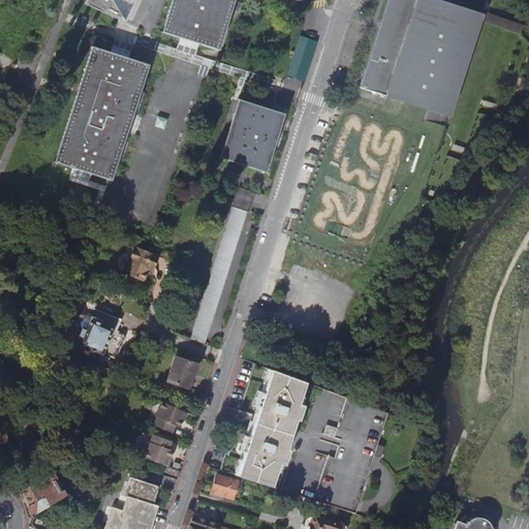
[(132,4),(133,0),(85,0),(85,1),(120,18),(121,14),(124,20),(125,20),(132,4)]
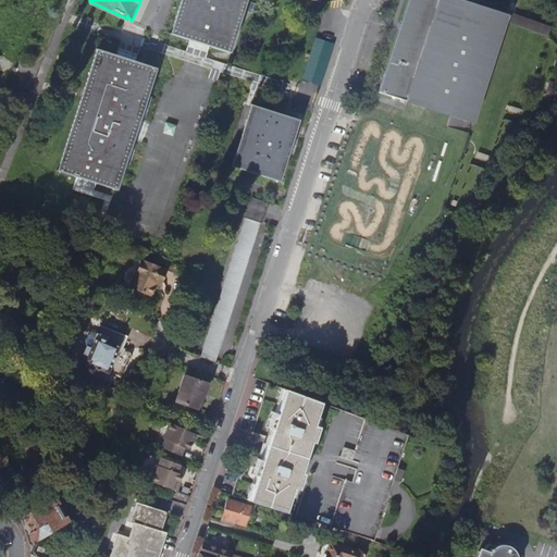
[(180,0),(171,32),(170,35),(175,36),(189,41),(199,45),(209,48),(229,54),(246,0),(310,0),(318,2),(318,0),(180,0)]
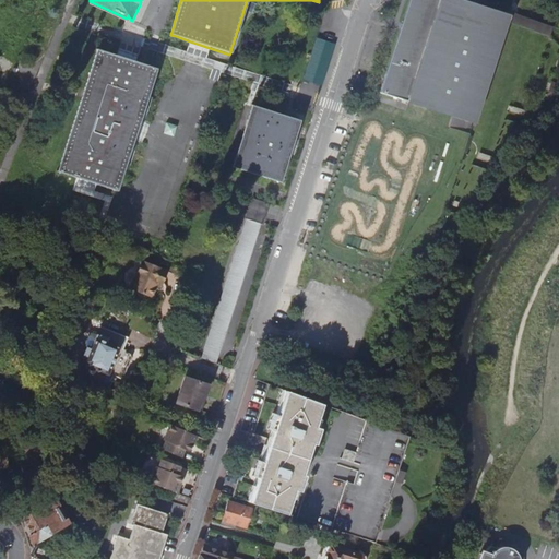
[(474,125),(509,16),(497,13),(485,9),(477,7),(471,4),(456,0),(408,0),(402,24),(401,26),(400,30),(379,94),(395,98),(408,103),(452,117),(474,125)]
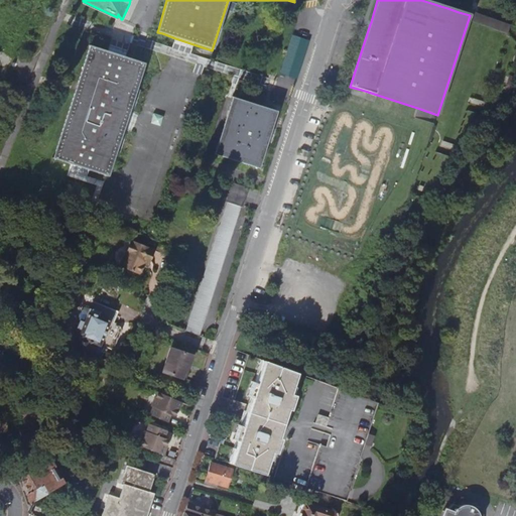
[(473,16),(471,22),(507,34),(510,25),(475,13),(474,13),(473,16)]
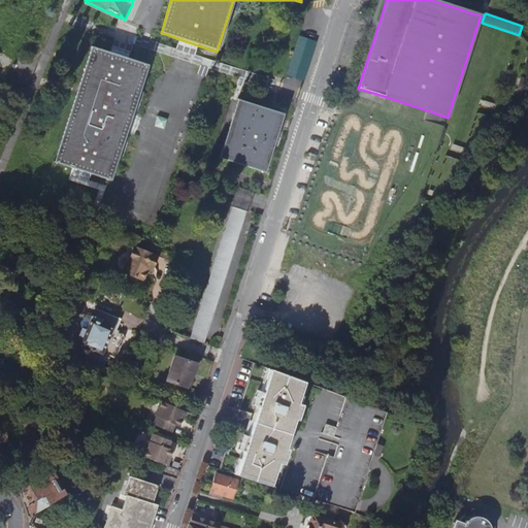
[(288,75),(307,79),(317,39),(298,35),(288,75)]
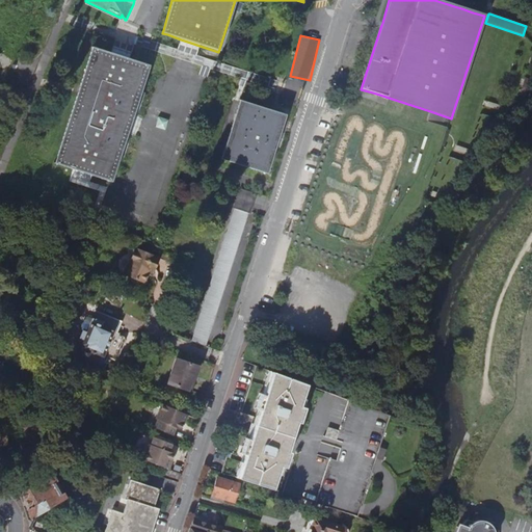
[(118,74),(134,58),(121,55),(111,52),(92,46),(79,89),(70,116),(92,126),(97,115),(105,99),(118,74)]
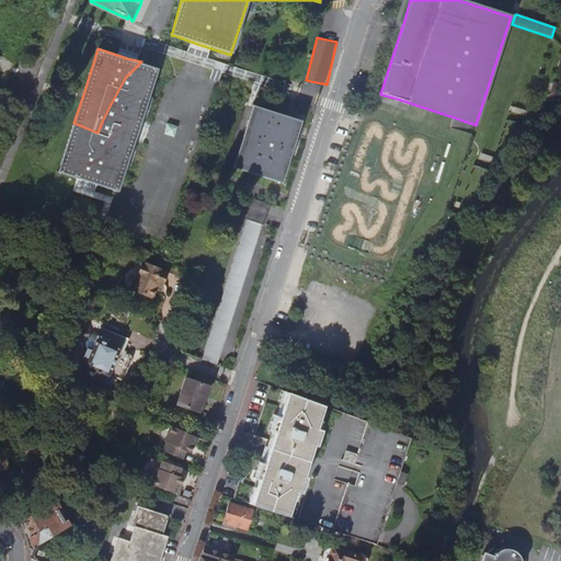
[(102,122),(98,133),(93,145),(80,179),(87,181),(107,124),(118,102),(130,80),(147,64),(141,61),(125,78),(111,104),(102,122)]
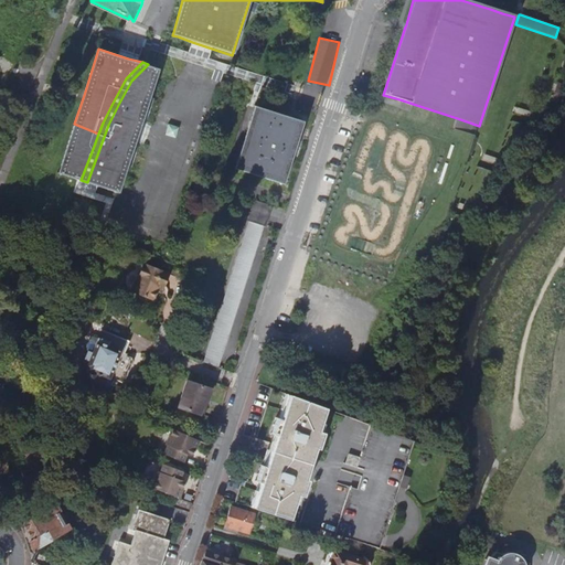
[(108,125),(87,182),(118,192),(139,131),(160,68),(148,64),(131,81),(119,103),(108,125)]
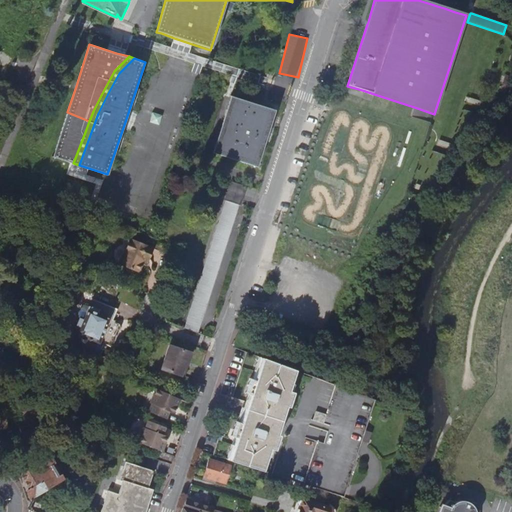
[(259,166),(268,137),(273,123),(277,109),(261,104),(255,102),(233,94),(214,151),(226,155),(231,157),(259,166)]
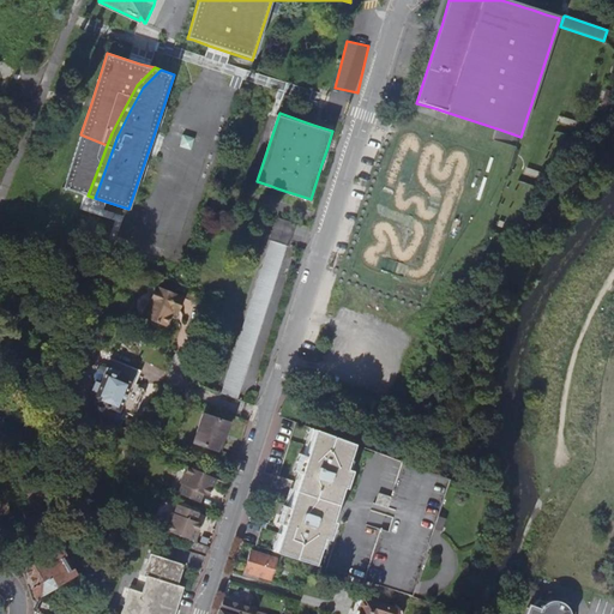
[(76,149),(102,158),(107,145),(80,134),(76,149)]
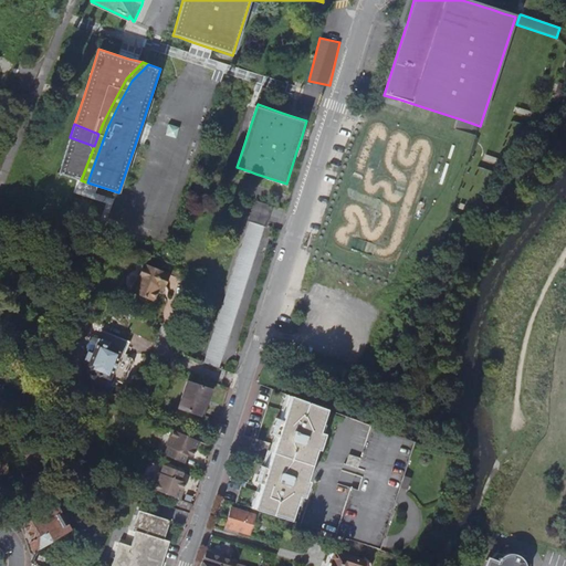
[(81,180),(94,146),(70,137),(59,173),(81,180)]
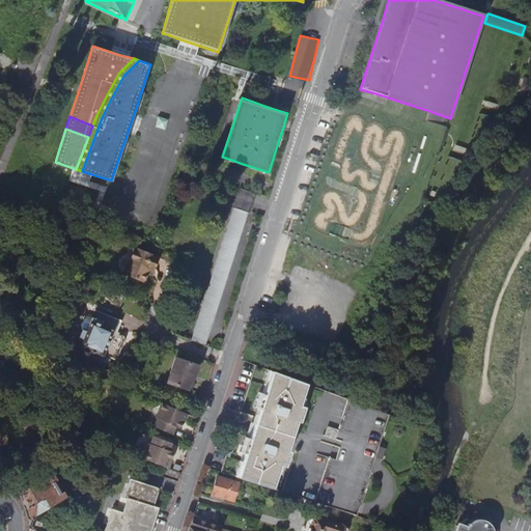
[(392,186),(389,196),(393,197),(395,190),(398,191),(399,188),(392,186)]
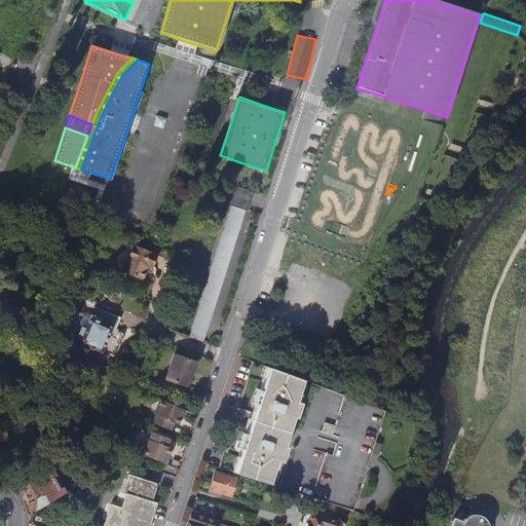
[(231,207),(247,212),(253,192),(237,187),(231,207)]
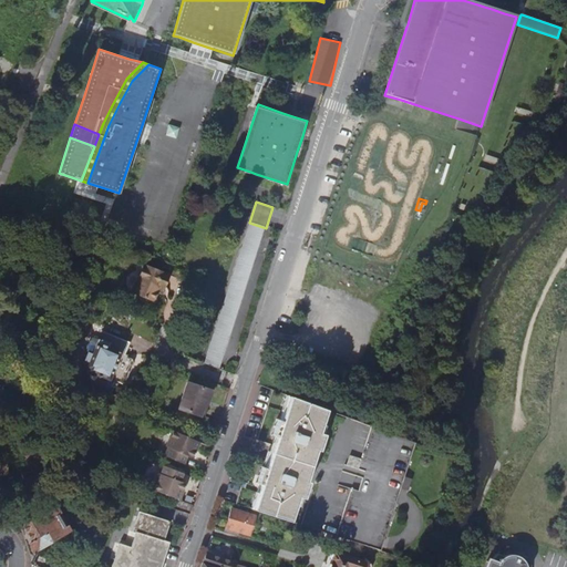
[(266,228),(249,223),(248,228),(227,295),(243,299),(266,228)]
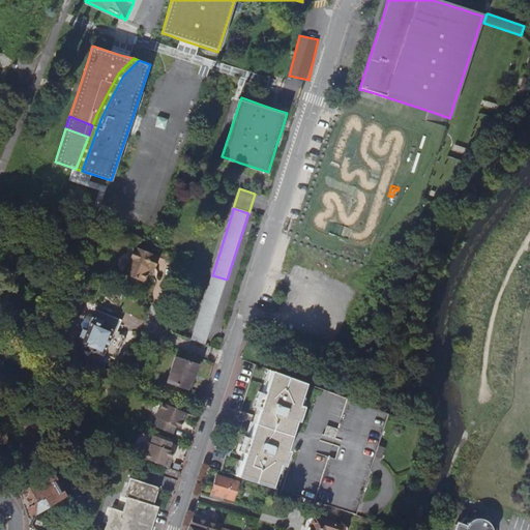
[(158,257),(135,247),(124,274),(144,281),(149,266),(154,268),(158,257)]
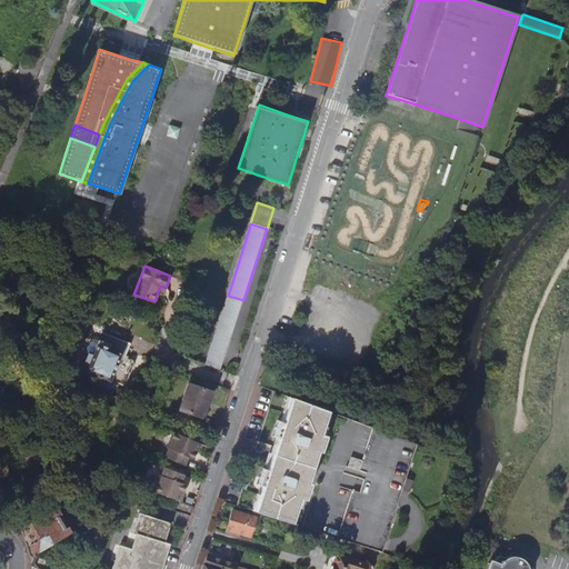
[(243,300),(228,296),(205,365),(221,370),(243,300)]
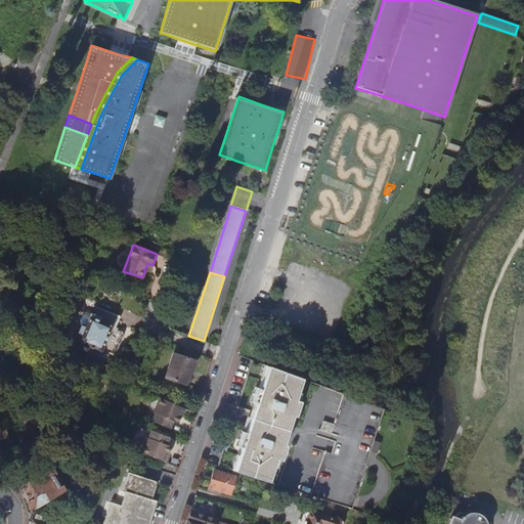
[(80,321),(81,324),(78,332),(82,334),(79,339),(81,340),(78,348),(86,351),(87,350),(106,358),(107,354),(111,355),(115,354),(123,334),(122,330),(119,329),(116,328),(121,317),(94,305),(91,313),(87,311),(83,314),(80,321)]
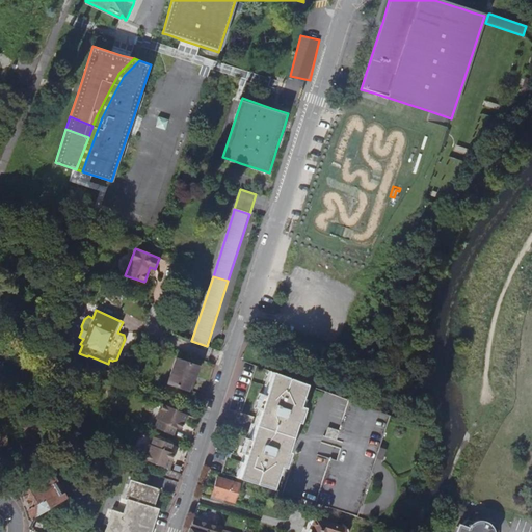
[(196,374),(201,365),(178,355),(168,380),(188,388),(194,374),(196,374)]
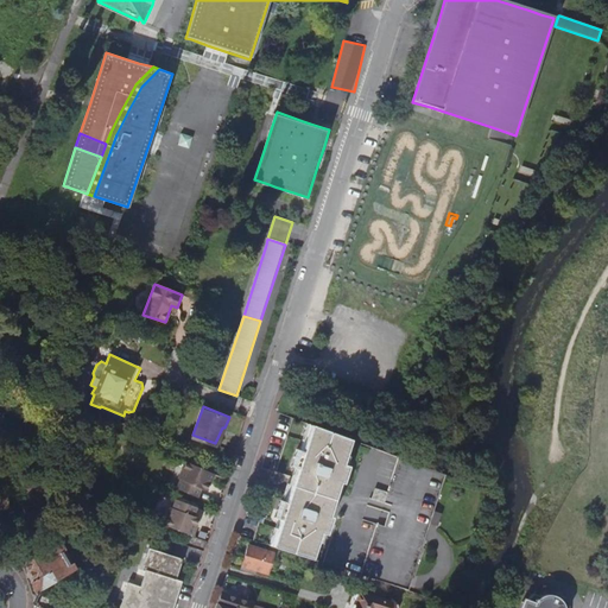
[(340,463),(348,438),(310,424),(292,476),(330,489),(334,481),(339,482),(344,464),(340,463)]
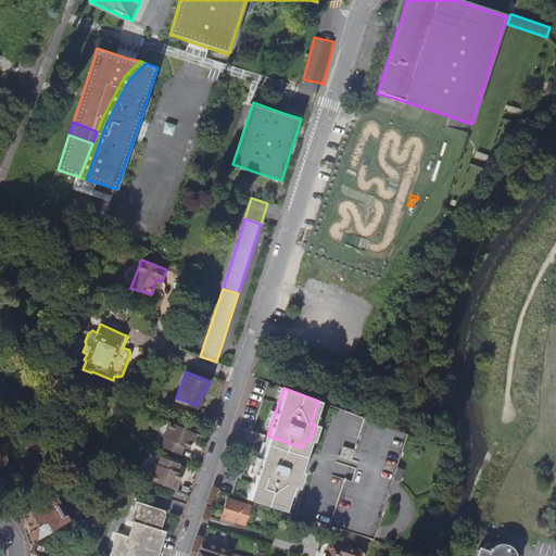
[(405,436),(363,419),(353,452),(349,451),(343,449),(339,458),(345,460),(350,462),(348,468),(355,470),(351,483),(343,480),(328,527),(370,541),(405,436)]
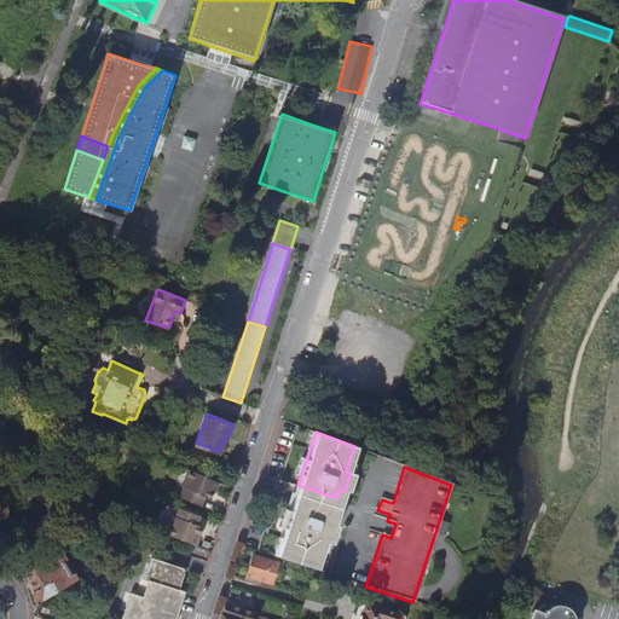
[(213,493),(218,484),(190,470),(183,489),(184,489),(180,498),(200,507),(204,498),(207,491),(213,493)]
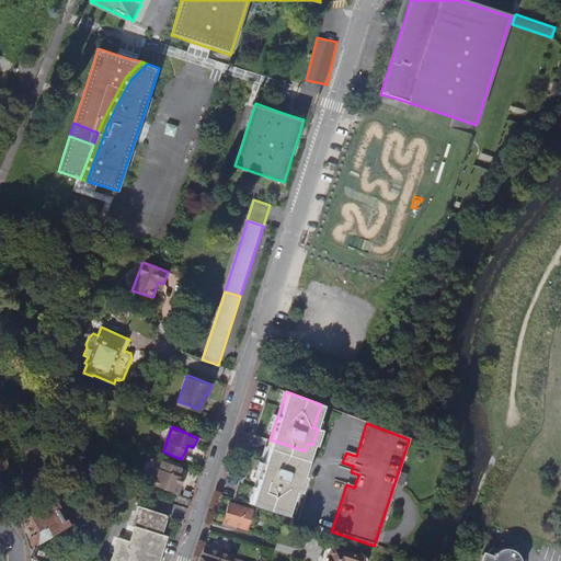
[(300,466),(264,454),(248,504),(276,513),(284,515),(292,492),(296,493),(301,477),(297,476),(300,466)]
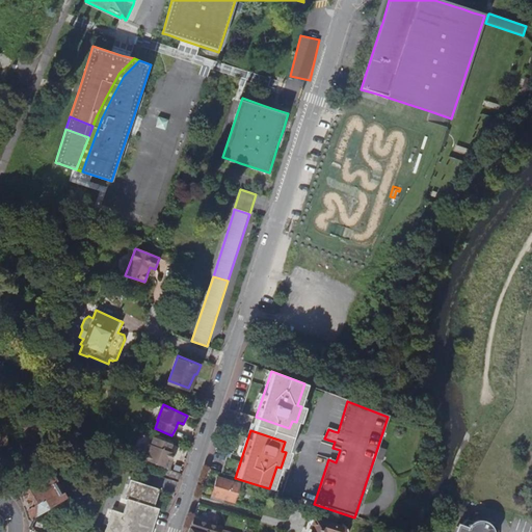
[(151,444),(144,459),(154,462),(168,469),(171,460),(166,458),(169,452),(173,444),(155,436),(152,445),(151,444)]
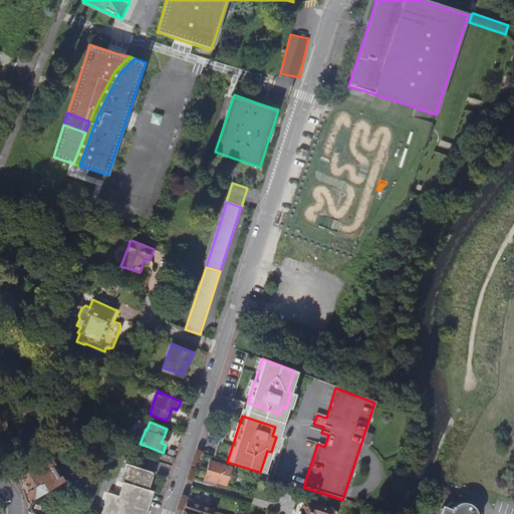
[(155,460),(173,466),(175,458),(163,453),(158,451),(155,460)]
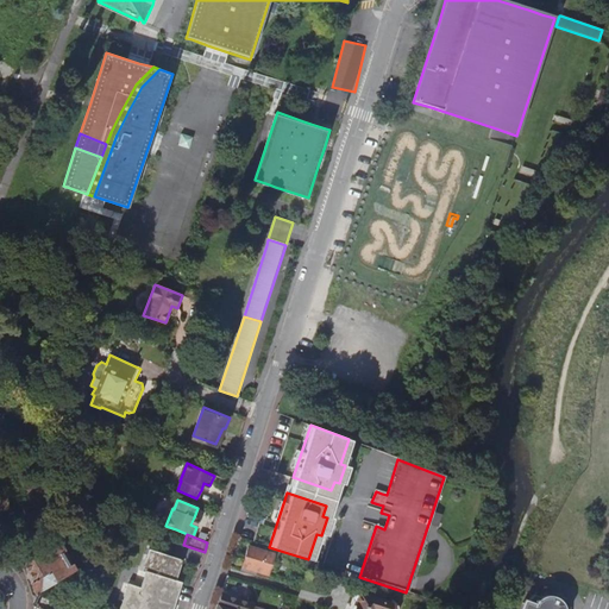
[(35,553),(22,559),(23,560),(23,562),(25,563),(35,582),(32,585),(35,594),(61,582),(63,586),(73,582),(70,576),(82,571),(69,545),(63,547),(62,545),(49,547),(52,552),(48,554),(46,551),(42,553),(42,552),(35,553)]
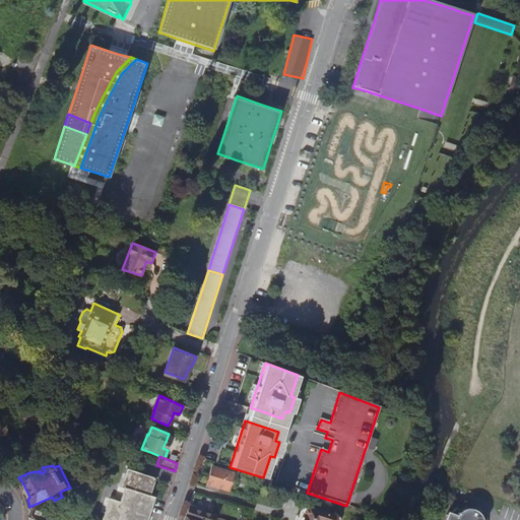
[(210,484),(210,488),(217,491),(218,486),(228,490),(234,474),(212,467),(207,483),(210,484)]
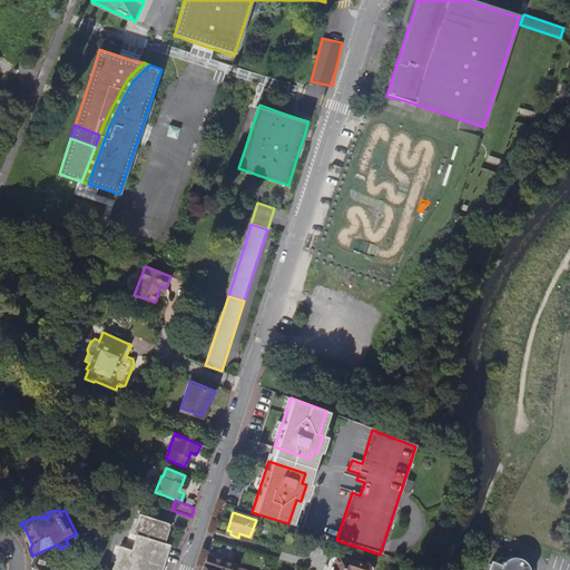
[(170,523),(139,513),(134,532),(137,532),(136,536),(169,546),(169,544),(165,542),(170,523)]
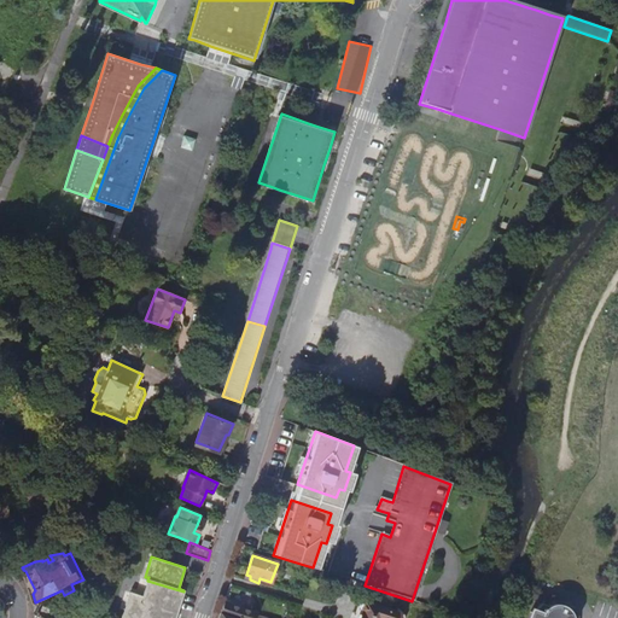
[(174,617),(184,592),(147,581),(145,589),(141,598),(132,594),(123,617),(174,617)]
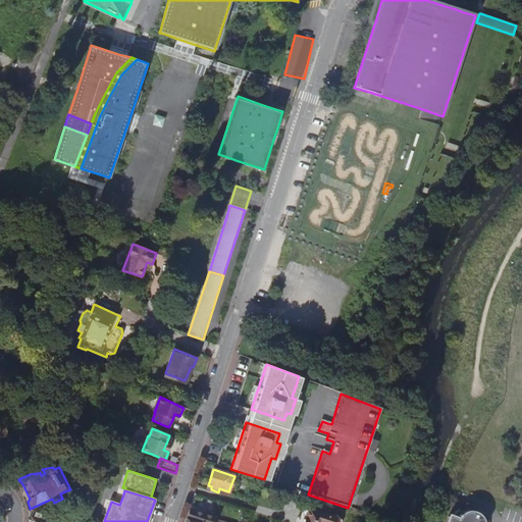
[(301,507),(305,493),(297,490),(293,504),(301,507)]
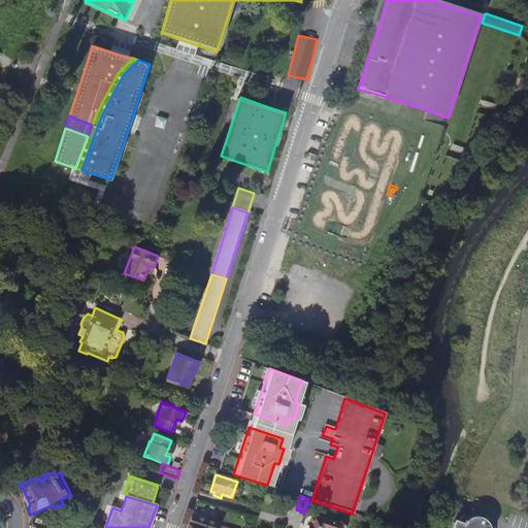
[(217,524),(192,516),(191,518),(189,524),(200,527),(216,527),(219,527),(220,524),(218,523),(217,524)]
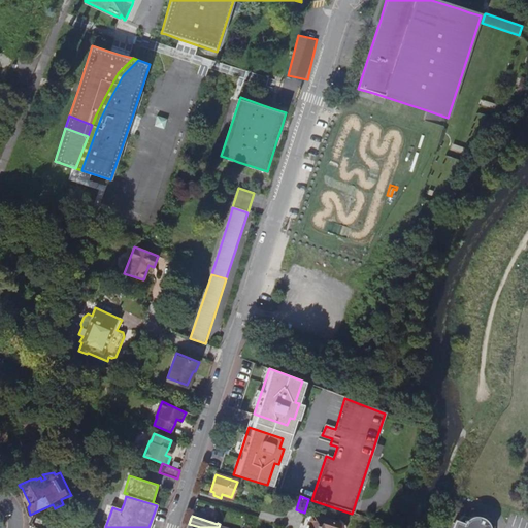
[(337,524),(311,516),(306,527),(341,527),(340,526),(338,525),(337,524)]
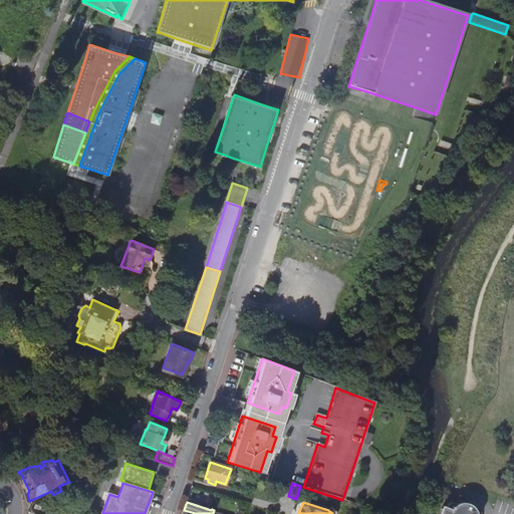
[(466,503),(465,502),(463,510),(458,508),(459,502),(456,504),(453,505),(450,508),(442,505),(438,513),(477,513),(476,510),(474,508),(472,506),(469,504),(466,503)]
